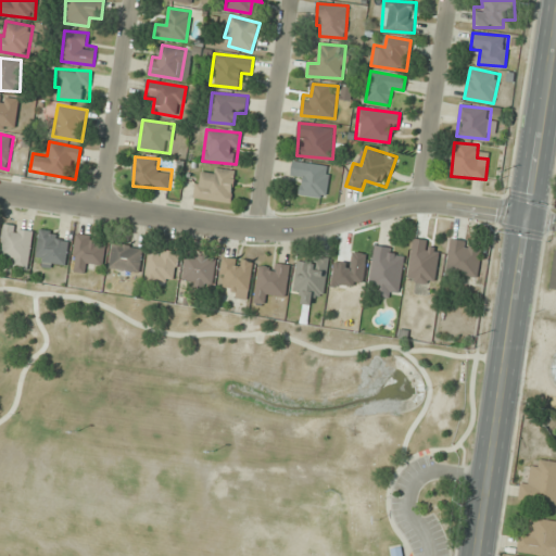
[(327,197),(330,166),(293,161),(292,174),(302,175),(300,193),(327,197)]
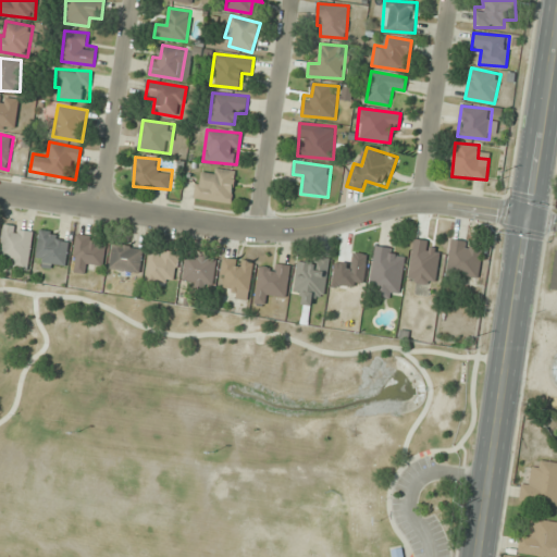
[(210,176),(198,174),(195,198),(232,202),(236,171),(211,168),(210,176)]
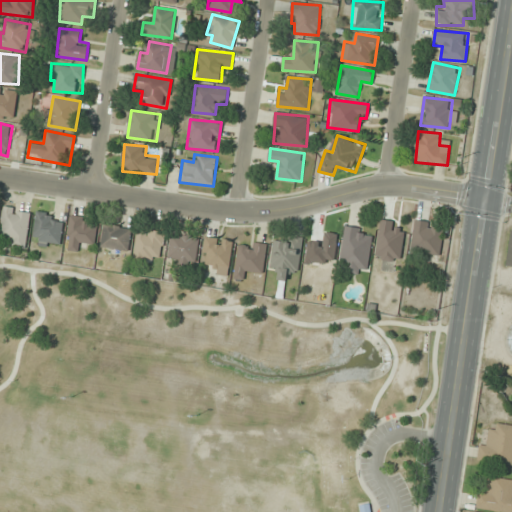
[(0,237),(0,244),(26,248),(31,210),(4,207),(0,237)]
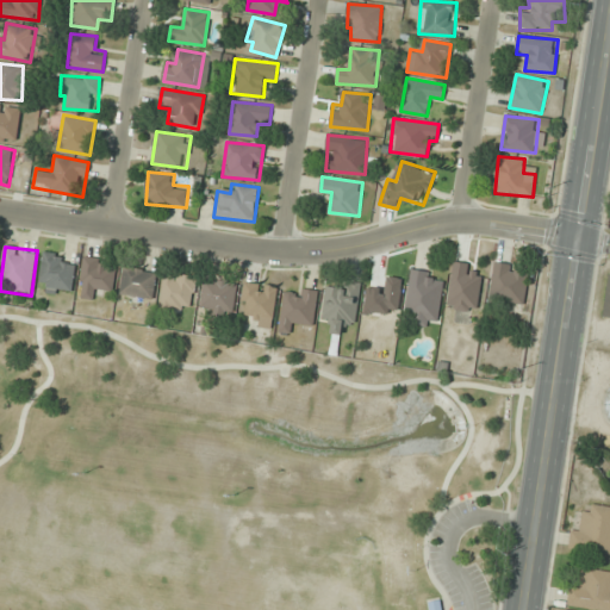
[(78,259),(45,253),(38,288),(70,294),(78,259)]
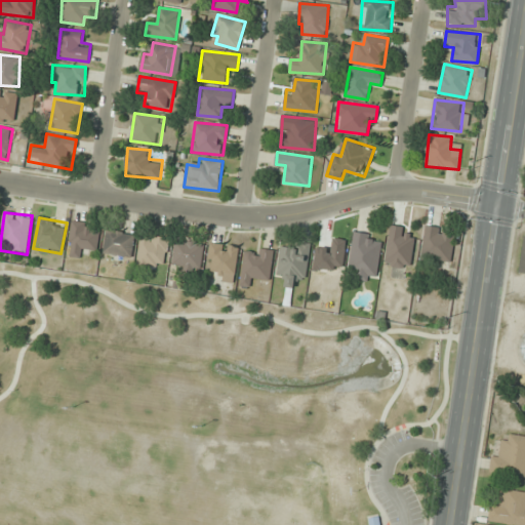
[(68,255),(87,258),(87,248),(97,249),(101,225),(72,221),(68,255)]
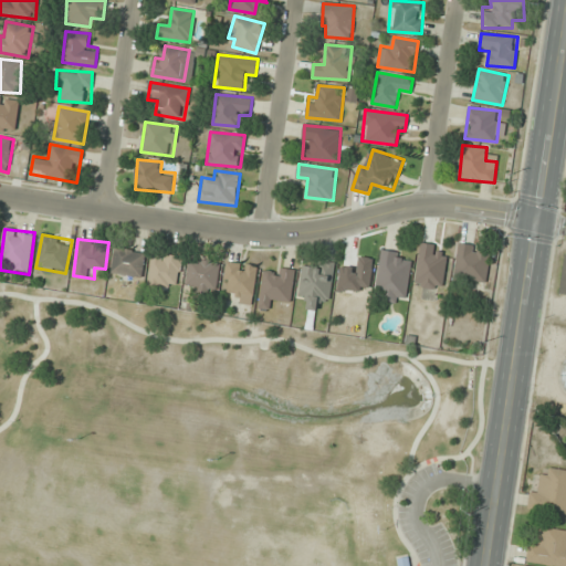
[(448,247),(421,243),(416,285),(441,289),(448,247)]
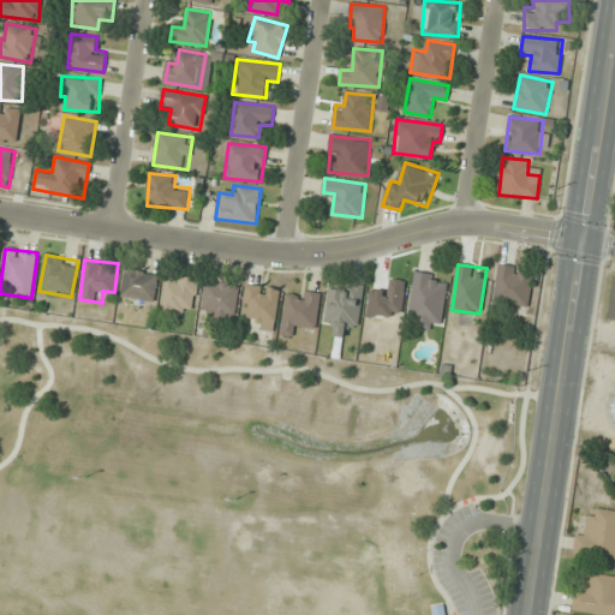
[(531,268),(496,267),(494,305),(529,308),(531,268)]
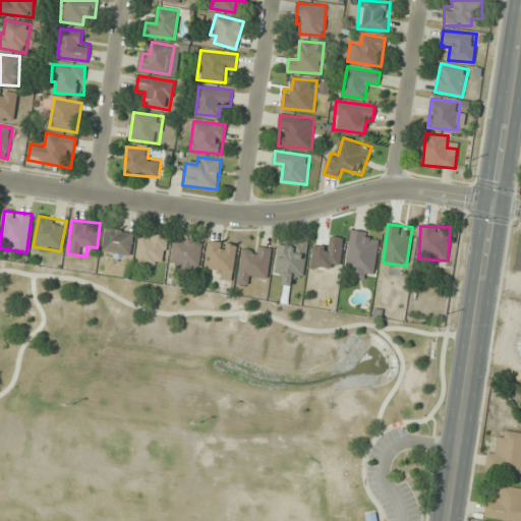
[(103,250),(130,255),(134,232),(106,228),(103,250)]
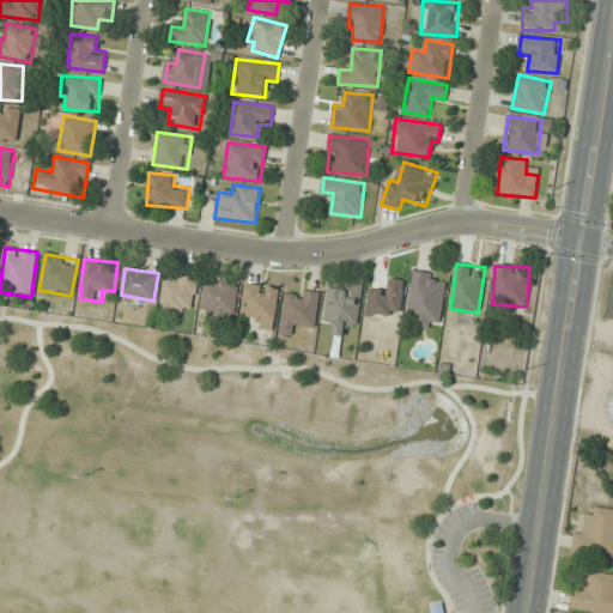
[(413,271),(407,313),(417,314),(416,326),(441,328),(447,283),(436,281),(437,273),(413,271)]
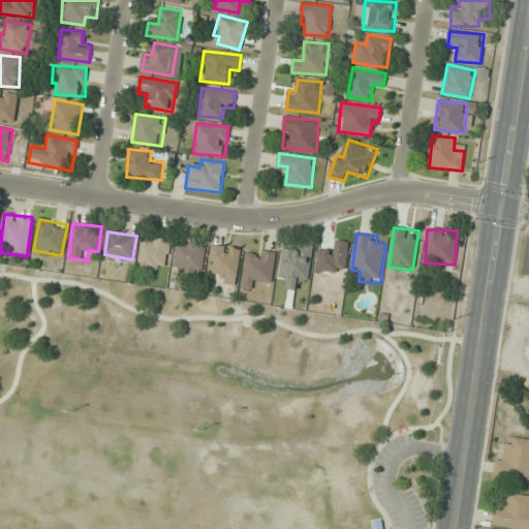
[(138,268),(165,272),(169,240),(143,236),(138,268)]
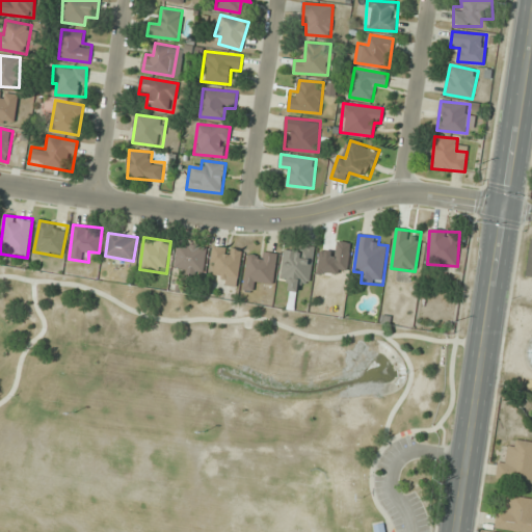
[(206,245),(178,243),(176,266),(185,267),(184,273),(204,275),(206,245)]
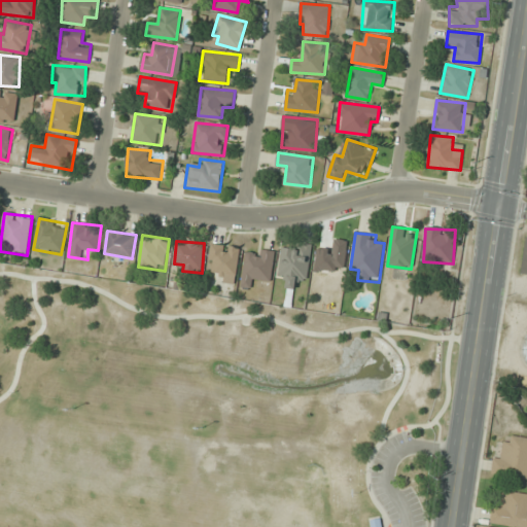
[(278,276),(287,277),(286,289),(296,289),(296,281),(309,282),(312,244),(293,243),(293,249),(281,248),(278,276)]
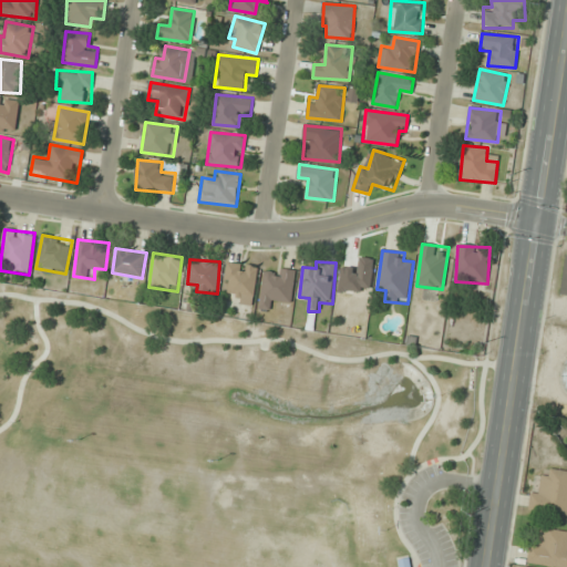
[(235,291),(234,302),(255,305),(258,266),(228,263),(225,290),(235,291)]
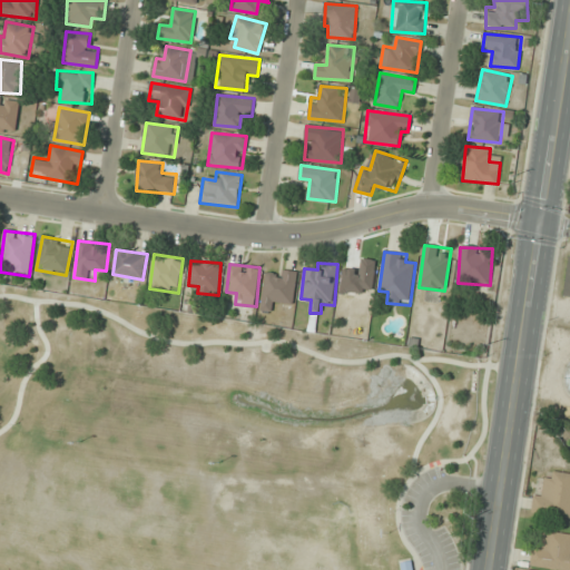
[(297,272),(277,269),(277,273),(266,272),(262,308),(272,310),(274,300),(294,303),(297,272)]
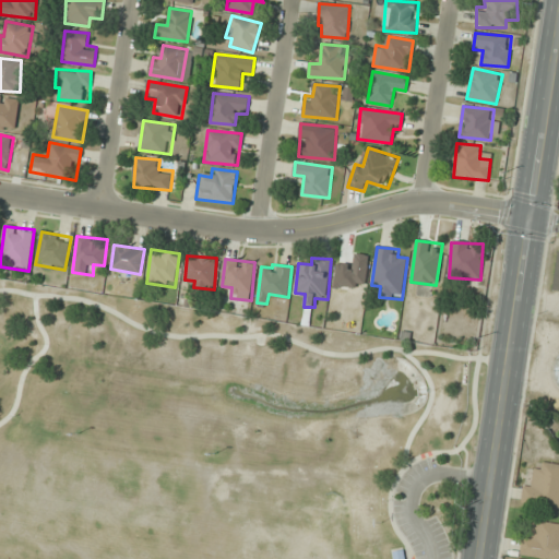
[(558,558),(558,523),(535,521),(533,539),(523,538),(521,555),(558,558)]
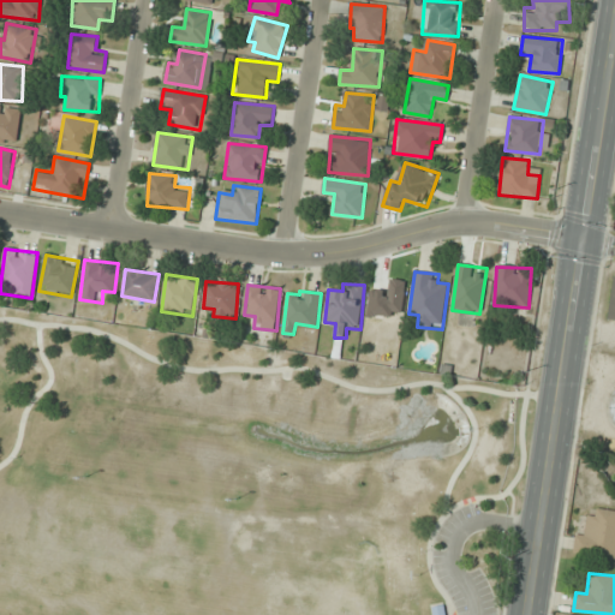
[(434,614),(447,614),(445,603),(433,605),(434,614)]
